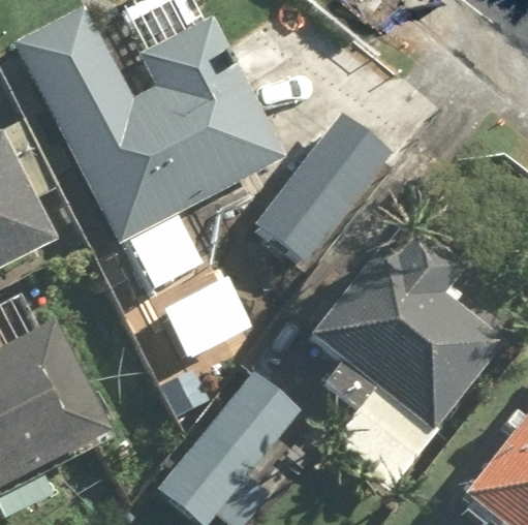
[(81,5),(16,39),(156,306),(224,271),(191,207),(289,156),(215,14),(203,22),(190,0),(135,0),(91,24),(81,5)]
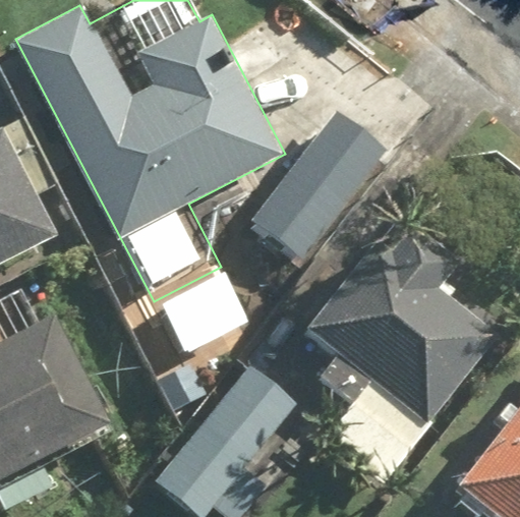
[(390,149),(339,110),(250,224),(300,263),(390,149)]
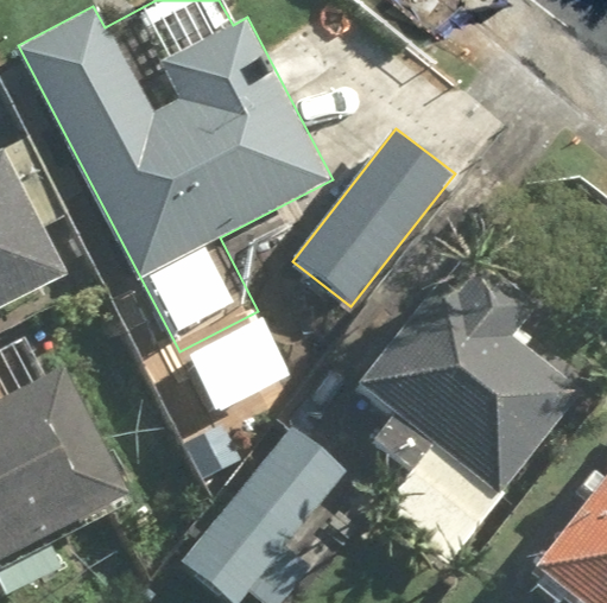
[(0,309),(65,275),(40,226),(51,220),(12,145),(0,151),(0,309)]
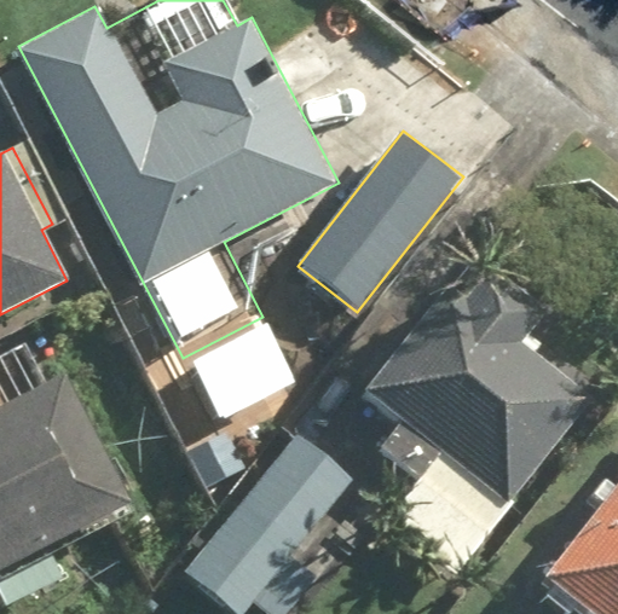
[(475,244),(364,388),(440,459),(385,519),(451,580),(593,400),(521,345),(553,305),(475,244)]
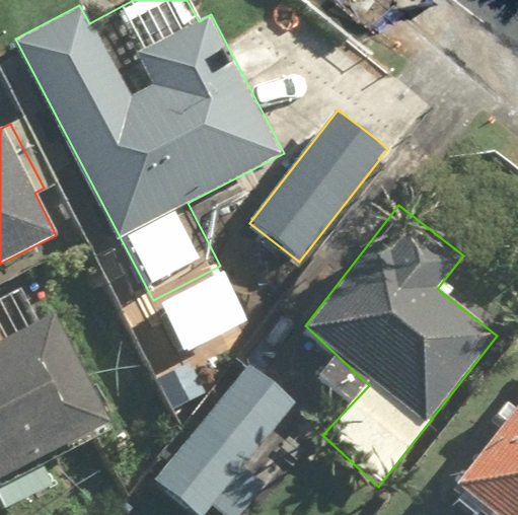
[(43,323),(20,283),(0,293),(0,484),(114,425),(55,316),(43,323)]
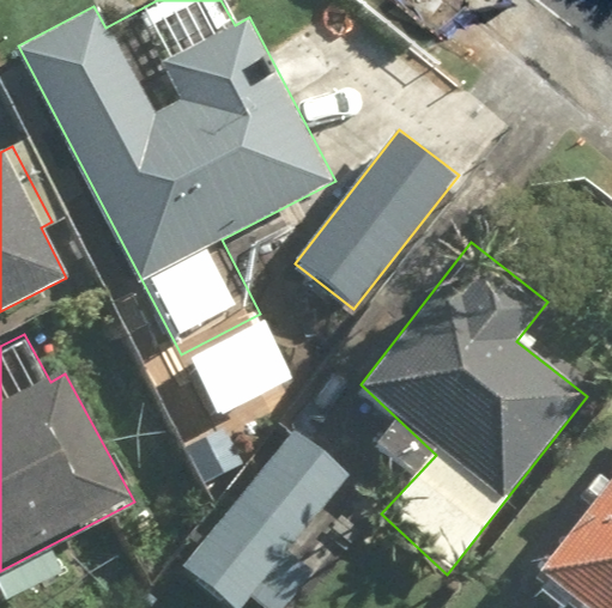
[(345,472),(292,429),(182,567),(232,607),(237,607),(249,593),(268,607),(290,607),(320,571),(286,545),(345,472)]
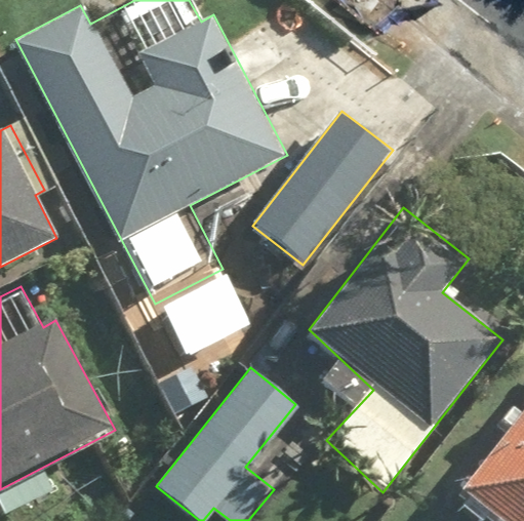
[(523,520),(523,410),(458,485),(498,520),(523,520)]
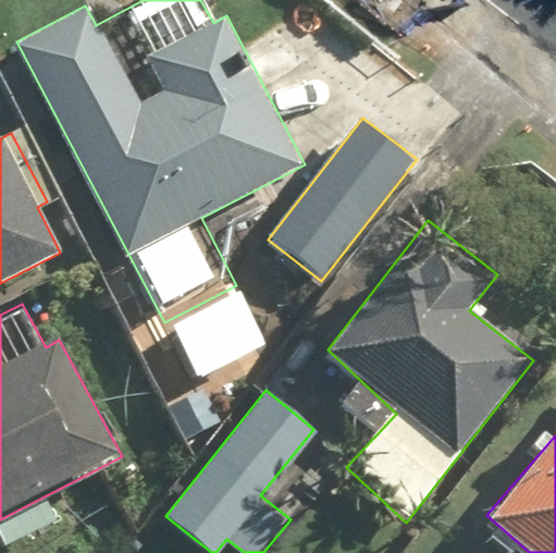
All buildings are outlined.
